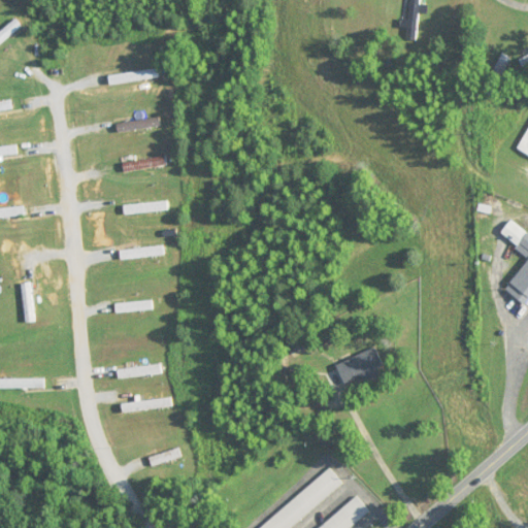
[(410,0),(409,21),(402,21),(402,28),(408,28),(407,40),(418,41),(420,13),(428,13),(429,5),(427,5),(426,0),(410,0)]
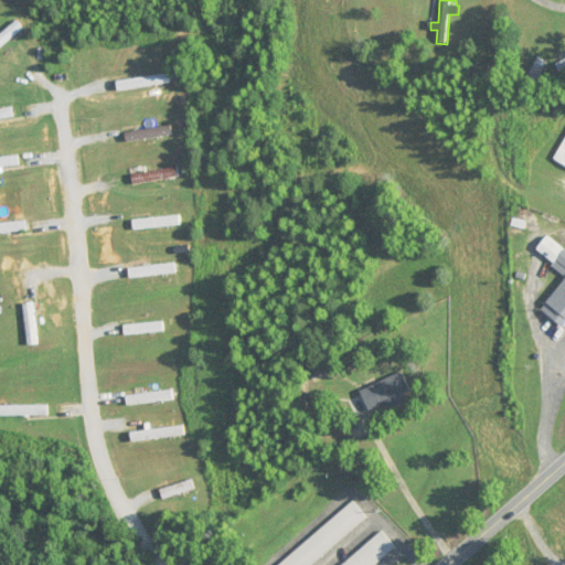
[(0,34),(0,50),(25,30),(18,20),(0,34)]
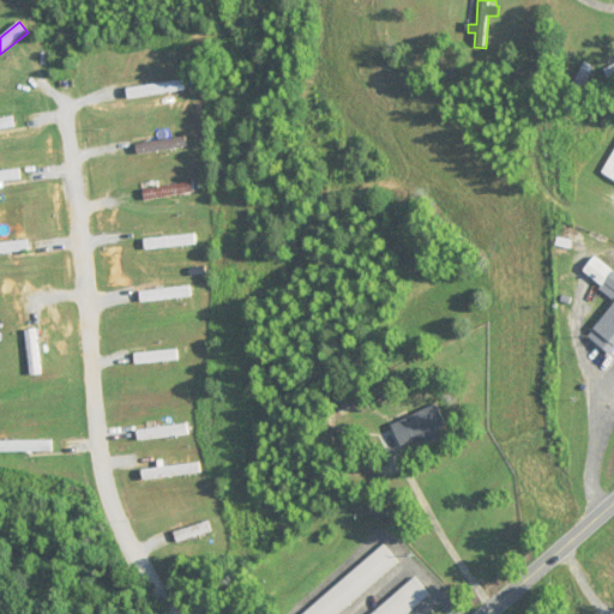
[(127,89),(128,100),(190,91),(187,80),(127,89)]
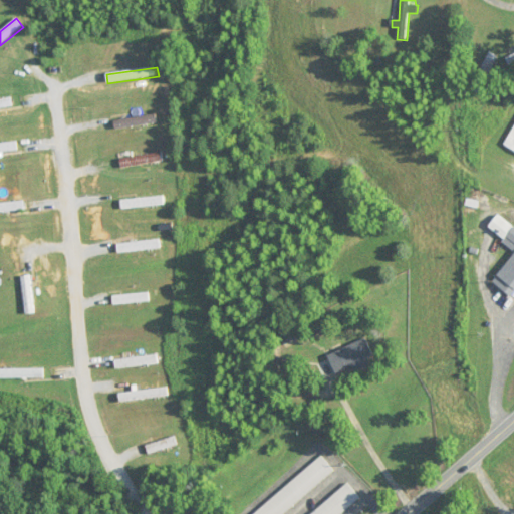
[(0,99),(0,108),(13,106),(12,98),(0,99)]
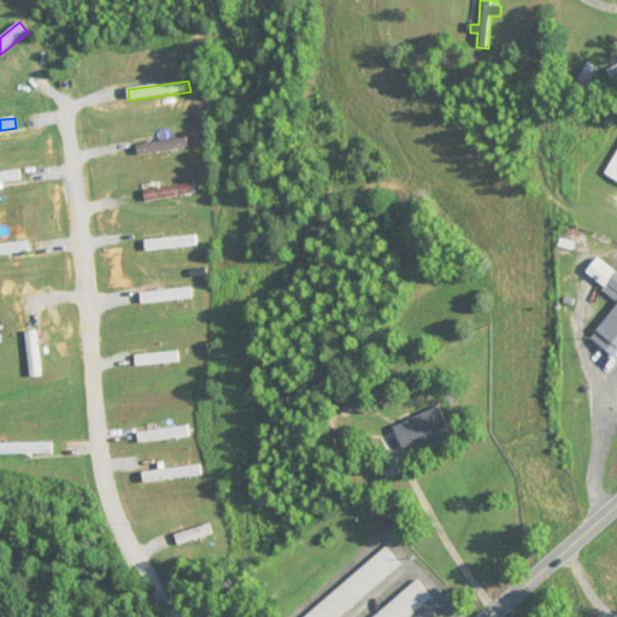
[(136,144),(137,153),(189,150),(189,140),(136,144)]
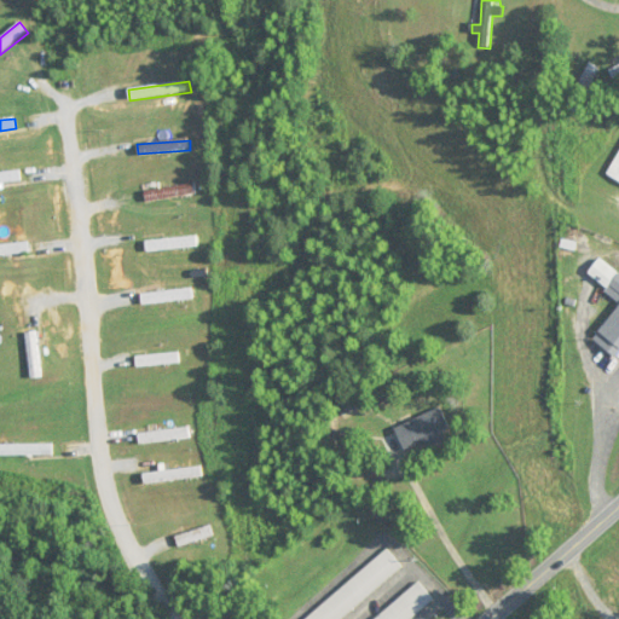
[(0,184),(23,181),(22,171),(0,173),(0,184)]
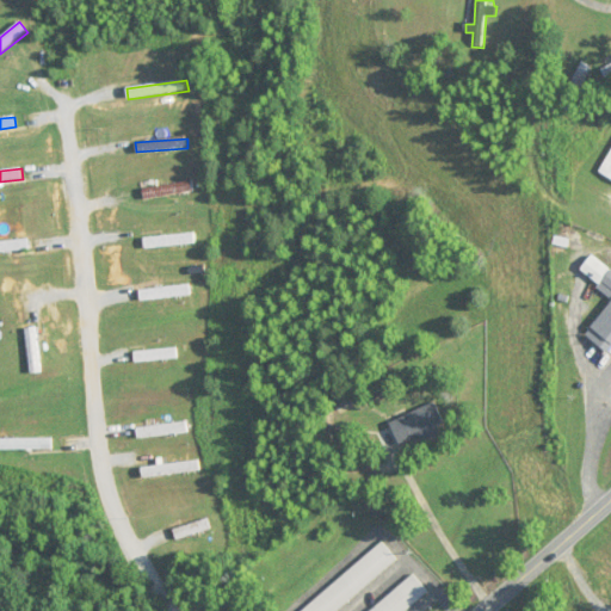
[(196,193),(195,183),(142,187),(143,199),(196,193)]
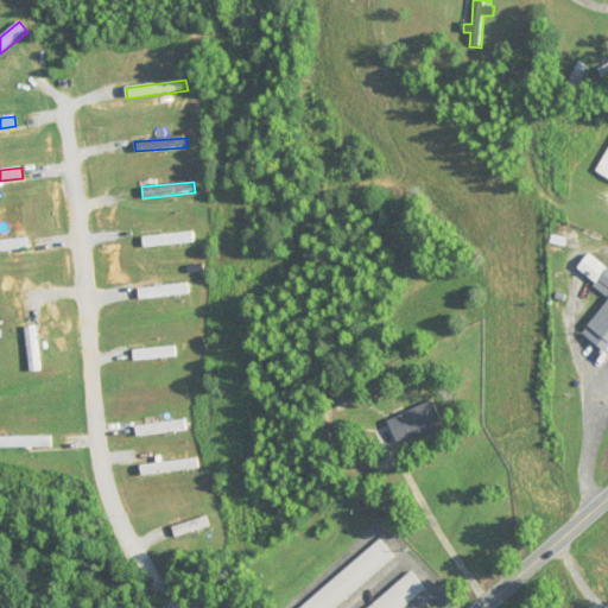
[(143,235),(143,246),(195,246),(195,235),(143,235)]
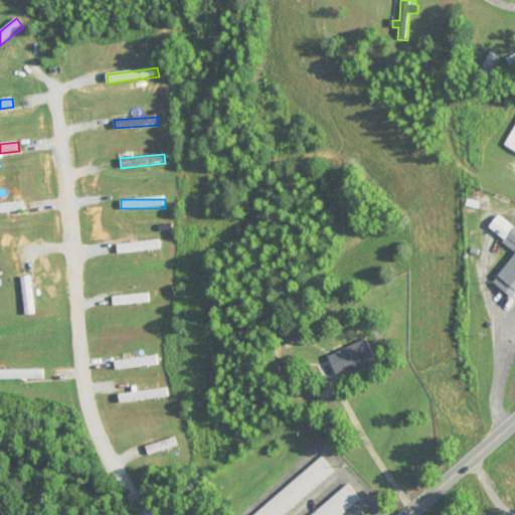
[(514,254),(494,283),(513,297),(514,294),(514,228),(499,215),(489,228),(514,248),(514,254)]
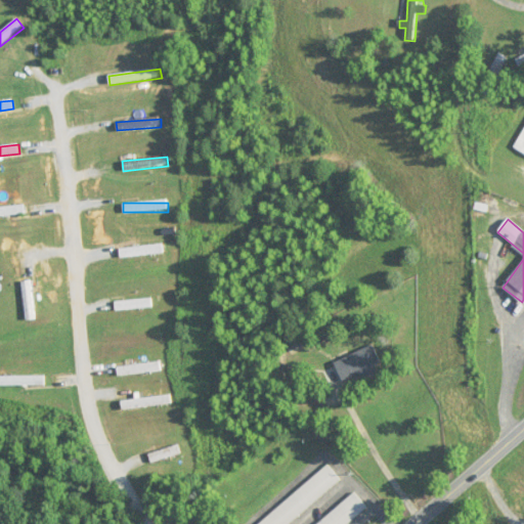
[(164,248),(119,248),(119,257),(164,257),(164,248)]
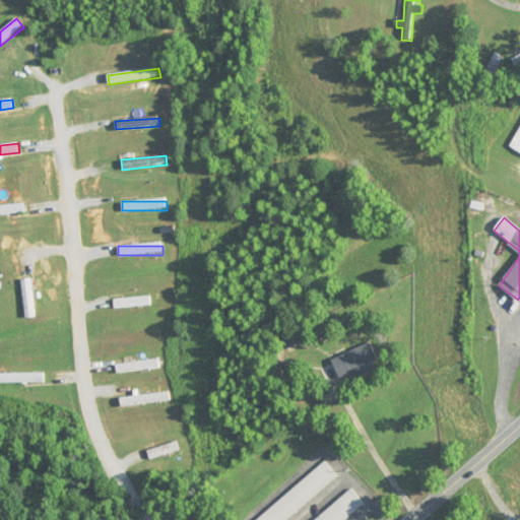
[(38,317),(33,278),(21,280),(26,319),(38,317)]
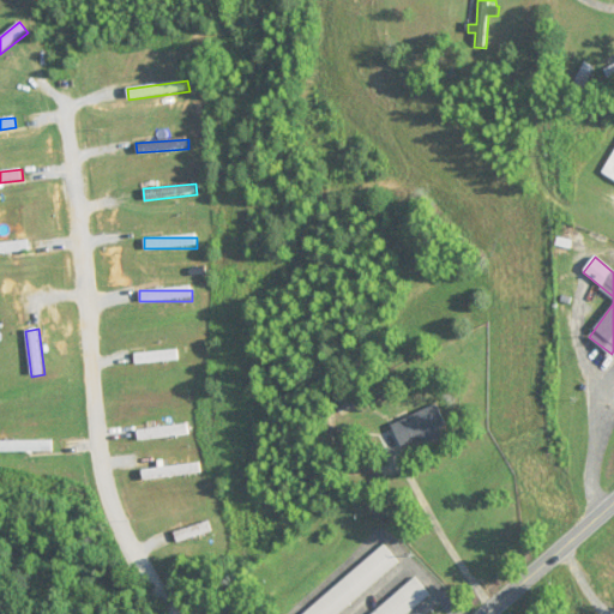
[(134,363),(180,363),(180,351),(134,351),(134,363)]
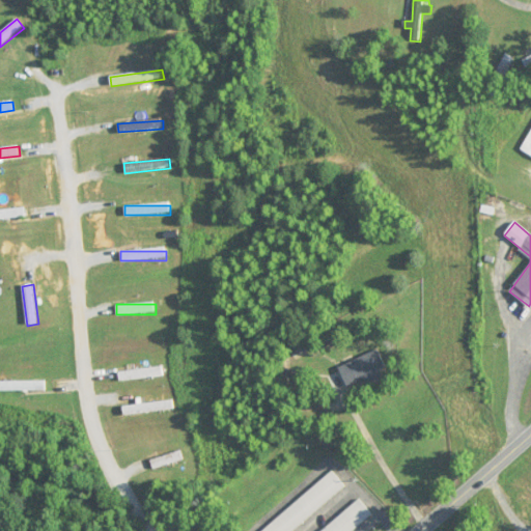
[(355,361),(353,356),(341,360),(344,369),(327,376),(333,392),(364,380),(366,385),(384,378),(382,370),(387,368),(381,352),(355,361)]
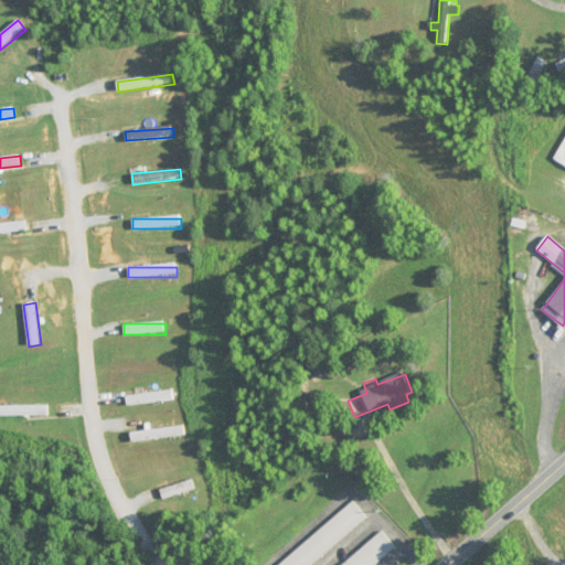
[(177,401),(176,391),(126,396),(127,406),(177,401)]
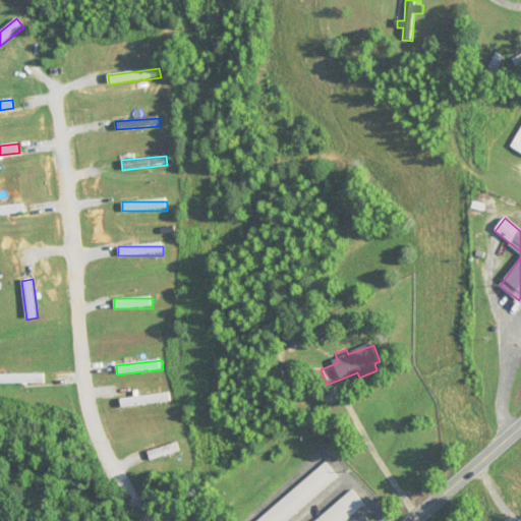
[(0,384),(47,385),(47,374),(0,374),(0,384)]
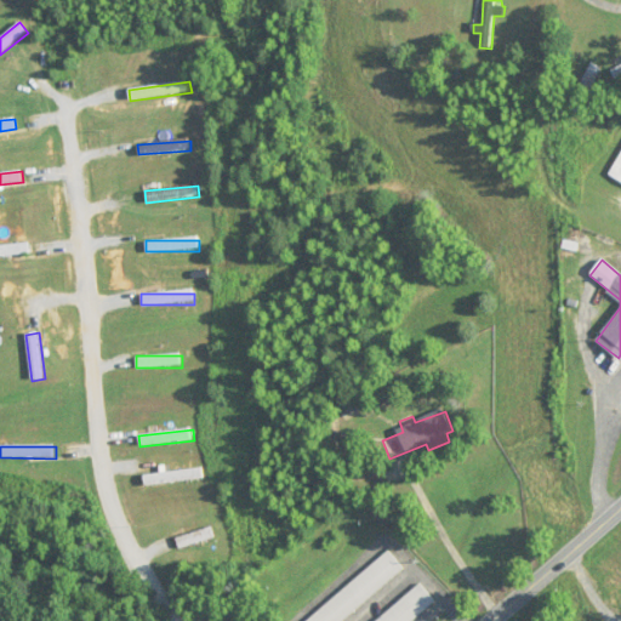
[(204,482),(203,471),(146,474),(146,484),(204,482)]
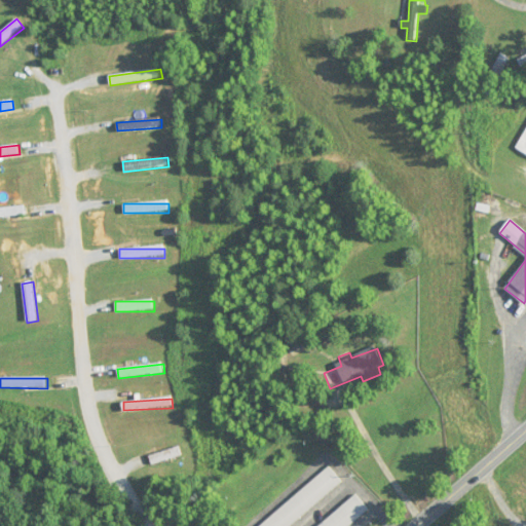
[(151,458),(154,465),(183,454),(180,447),(151,458)]
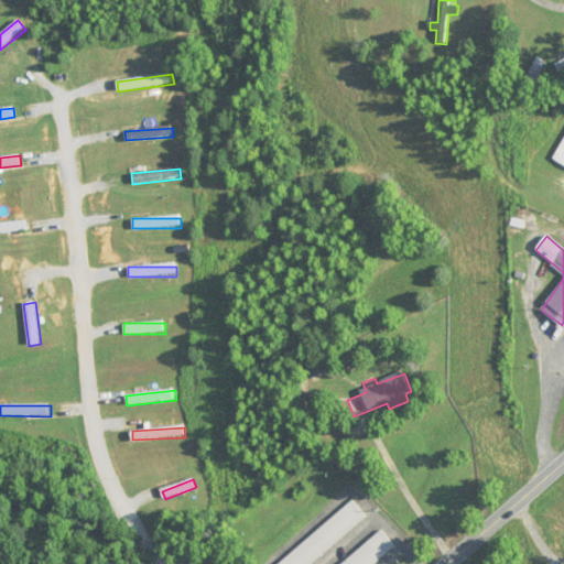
[(278,563),(313,563),(368,519),(355,501),(278,563)]
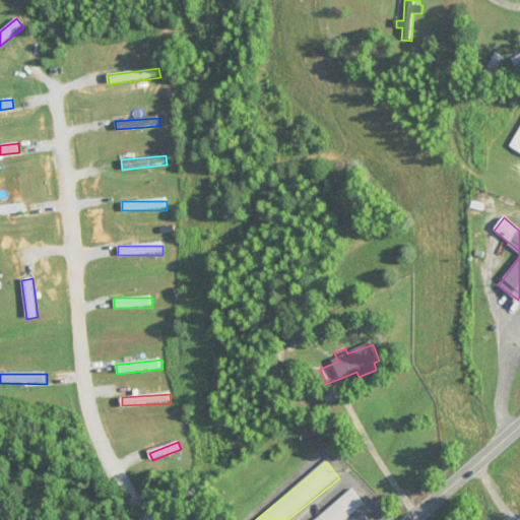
[(347,519),(366,505),(352,490),(316,519),(347,519)]
